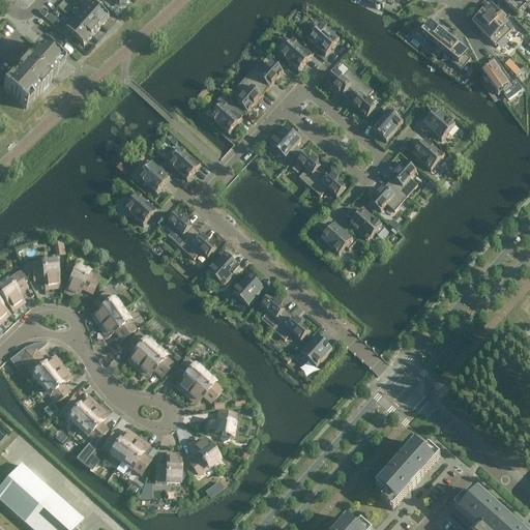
[(110,18),(99,9),(104,5),(97,0),(87,0),(80,9),(100,28),(110,18)]
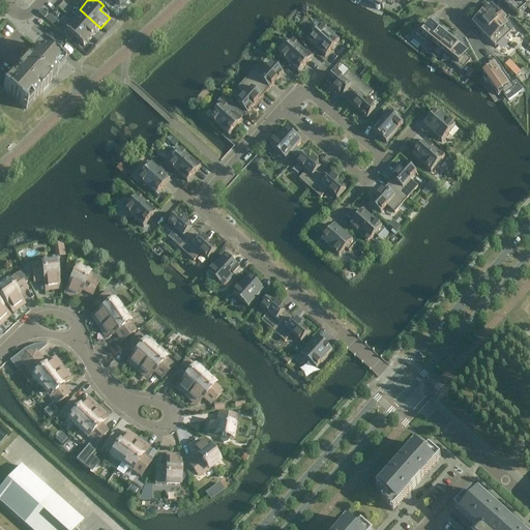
[(393,0),(363,0),(383,9),(386,2),(391,5),(393,0)]
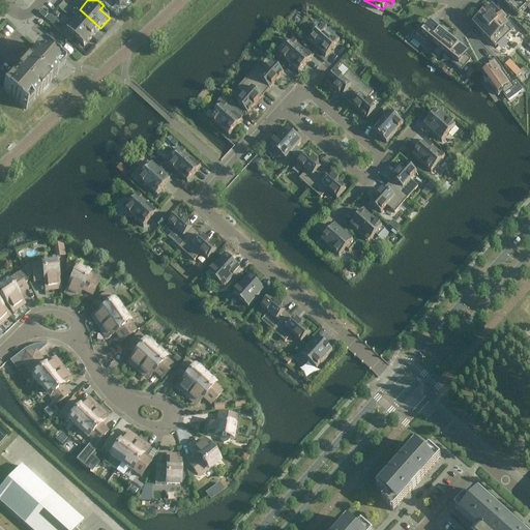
[(527,8),(519,0),(503,0),(502,1),(518,17),(527,8)]
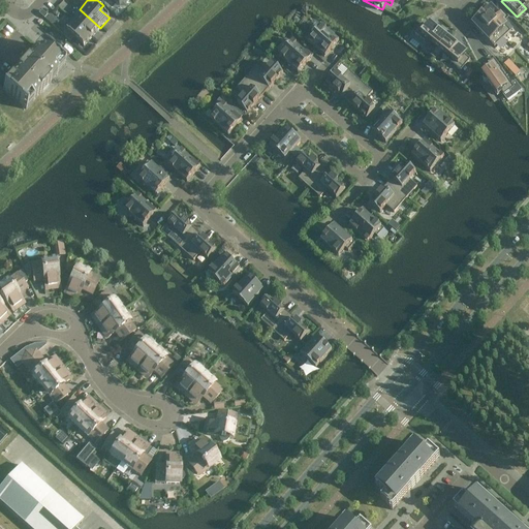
[(528,0),(518,0),(526,8),(528,11),(528,0)]
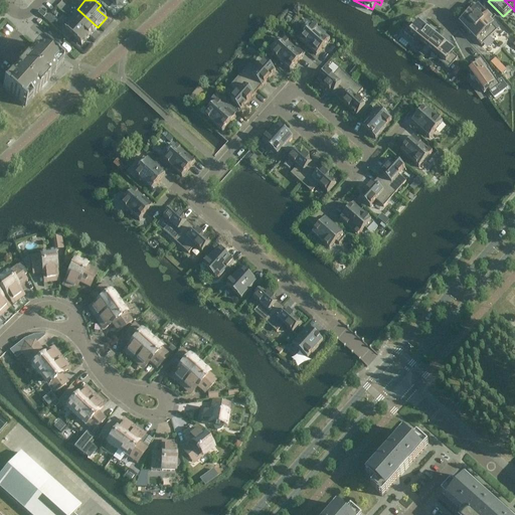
[(487,20),(489,18),(478,6),(469,14),(491,37),(497,31),(487,20)]
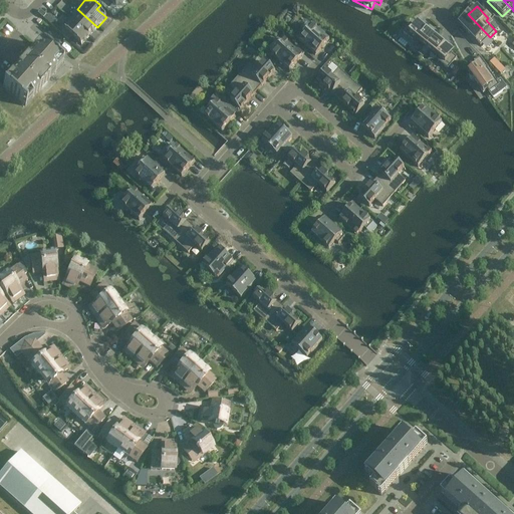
[(97,27),(77,9),(69,17),(89,36),(97,27)]
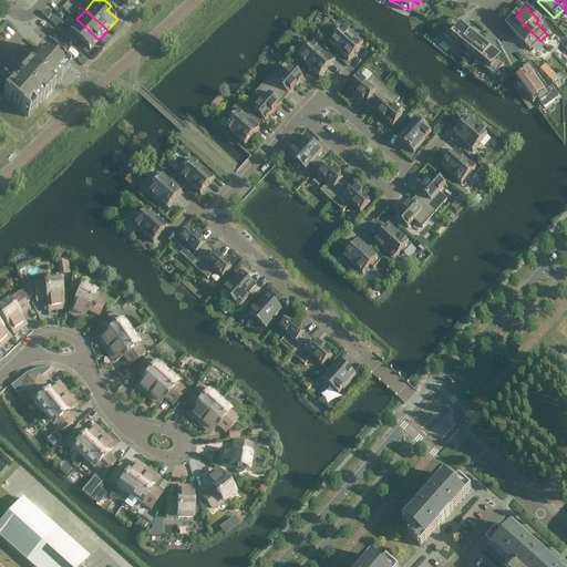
[(540,41),(516,16),(511,21),(513,24),(508,29),(529,51),(540,41)]
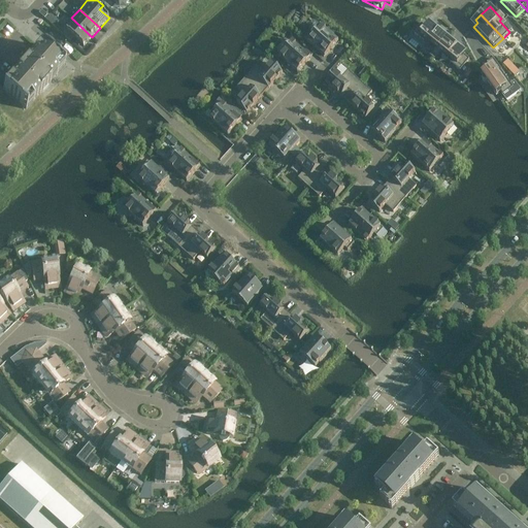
[(92,37),(71,18),(59,32),(70,41),(74,37),(84,46),(92,37)]
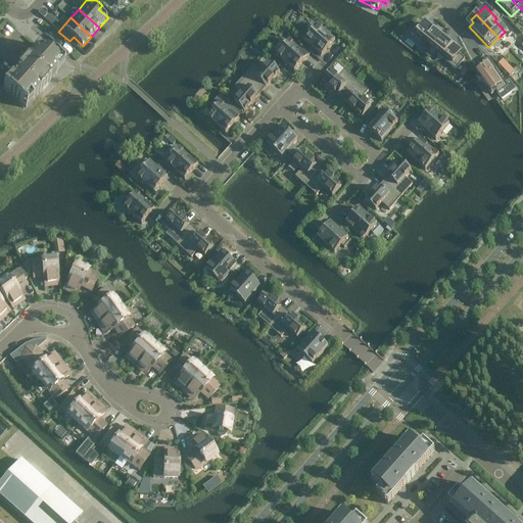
[(443,39),(426,26),(423,29),(418,25),(409,32),(421,42),(423,39),(432,48),(426,56),(428,57),(443,39)]
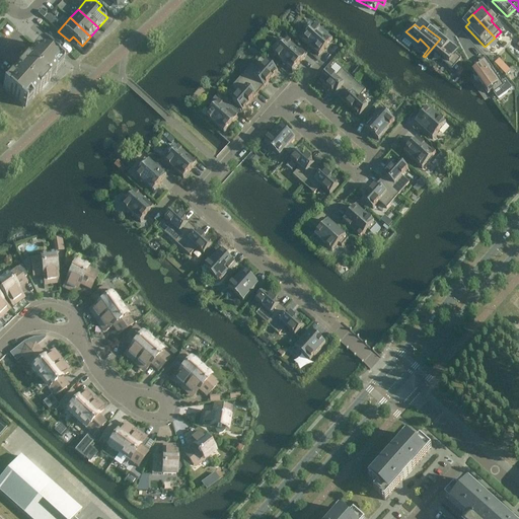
[(332,42),(315,26),(308,33),(306,31),(299,39),(319,57),(332,42)]
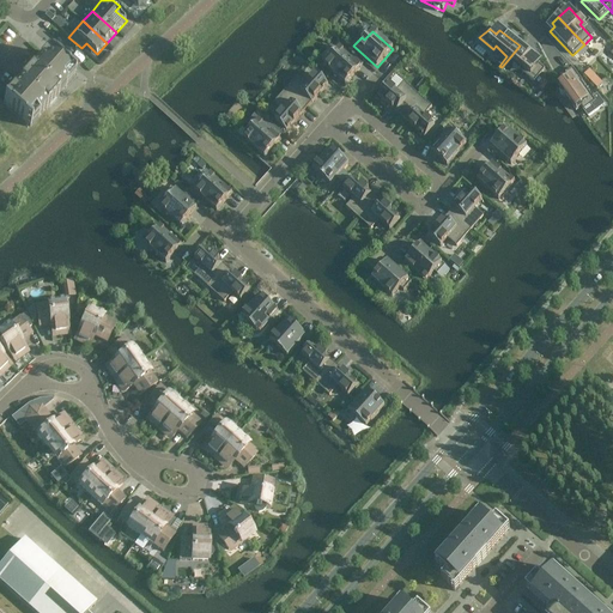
[(545,70),(534,61),(535,59),(520,46),(502,67),(504,70),(513,60),(523,70),(521,72),(534,83),(545,70)]
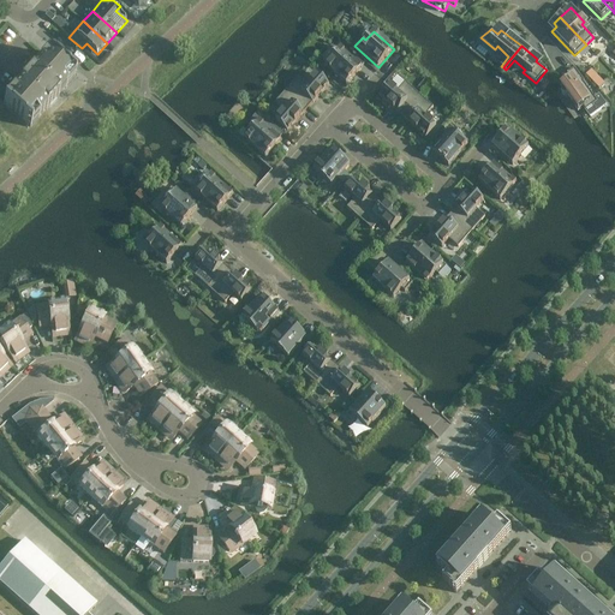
[(362,67),(341,48),(324,65),(346,84),(362,67)]
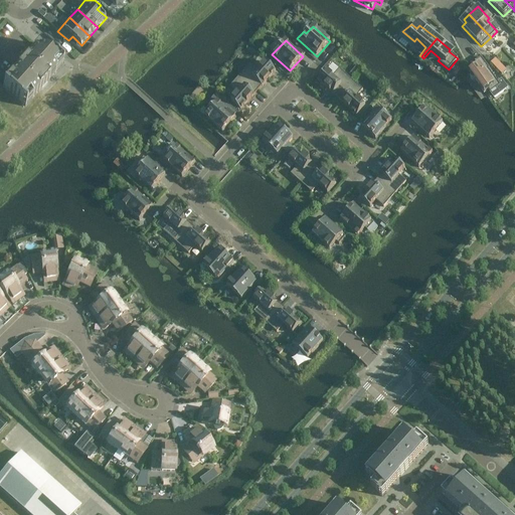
[(31,100),(56,72),(53,69),(59,62),(40,45),(2,88),(22,105),(28,97),(31,100)]
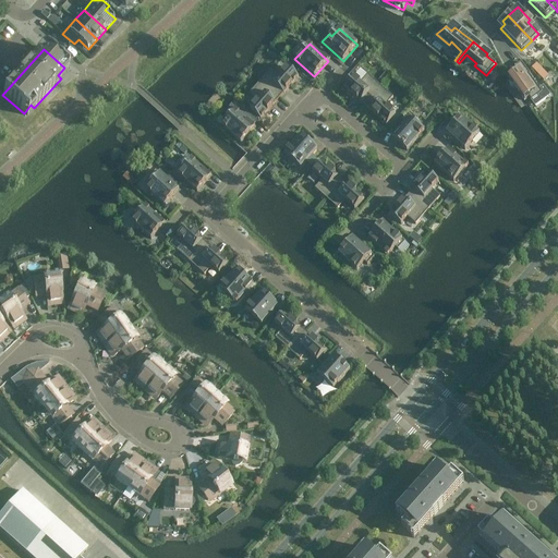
[(540,89),(530,75),(521,62),(514,68),(519,73),(509,80),(524,100),(529,97),(535,106),(549,96),(549,97),(550,96),(544,86),(540,89)]
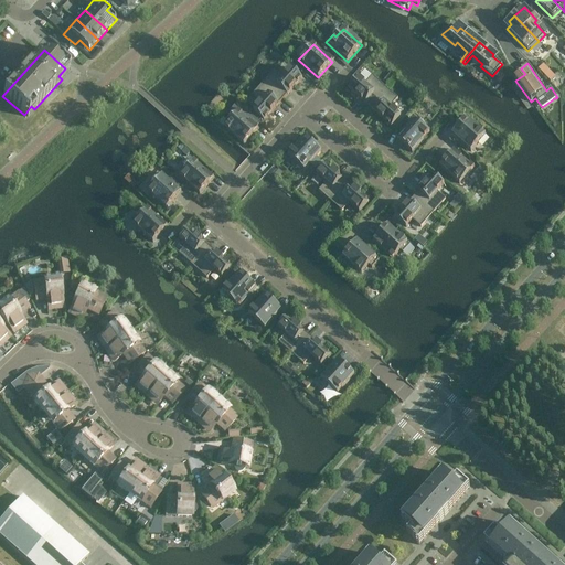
[(283,100),(302,78),(291,68),(283,78),(275,71),(263,84),(283,100)]
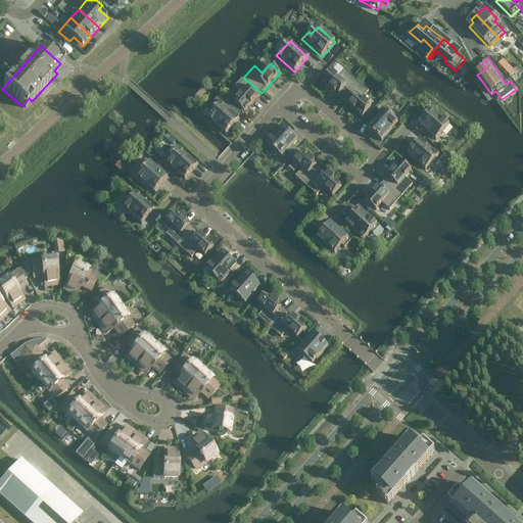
[(341,99),(357,82),(345,70),(338,79),(331,73),(323,82),(341,99)]
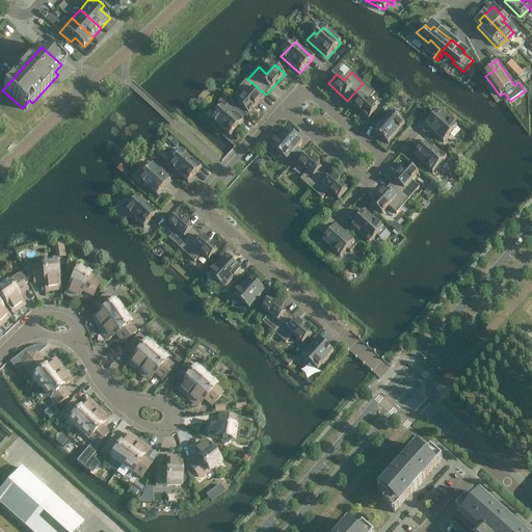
[(248,113),(266,95),(247,79),(237,90),(245,98),(239,105),(248,113)]
